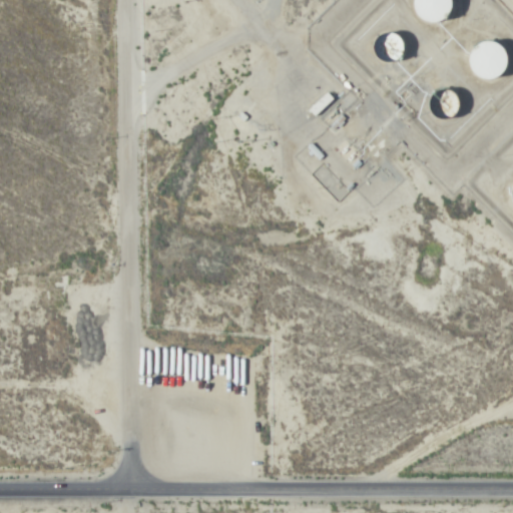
[(449,0),(419,0),(422,22),(452,19),(449,0)]
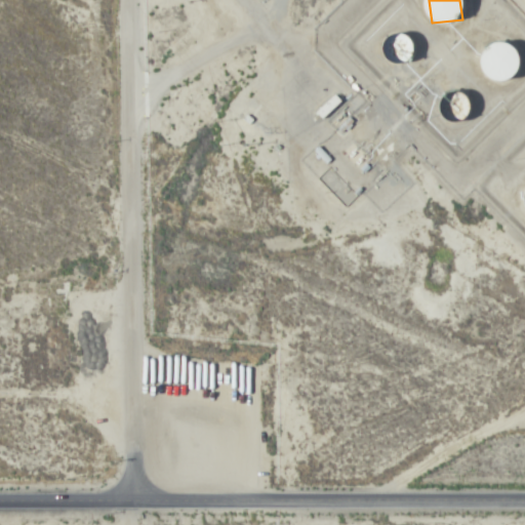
[(395,62),(412,59),(409,33),(392,36),(395,62)]
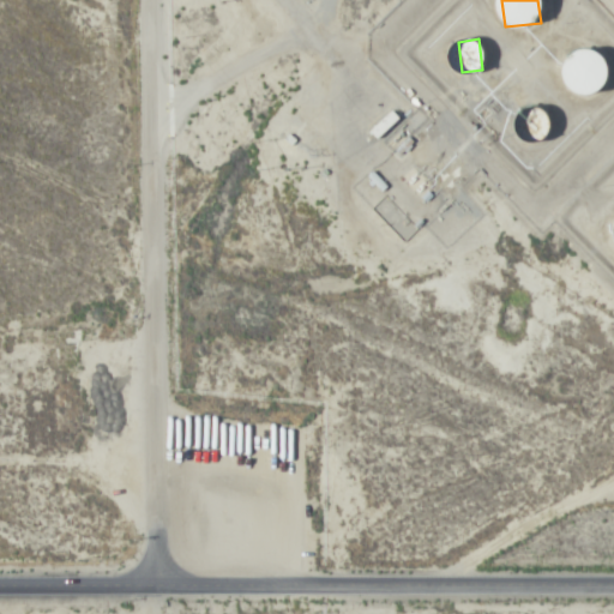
[(591,46),(559,72),(581,100),(613,72),(591,46)]
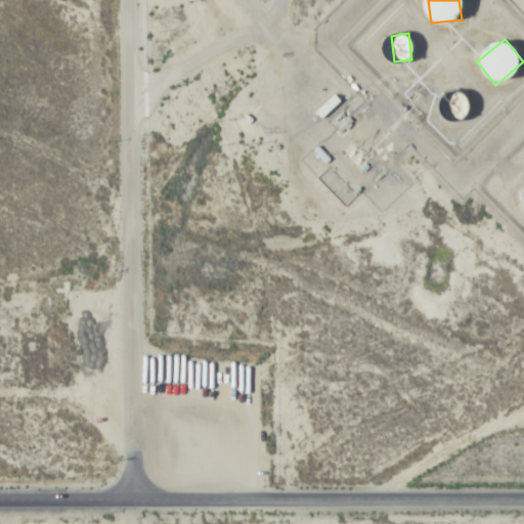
[(468,116),(470,94),(454,92),(451,114),(468,116)]
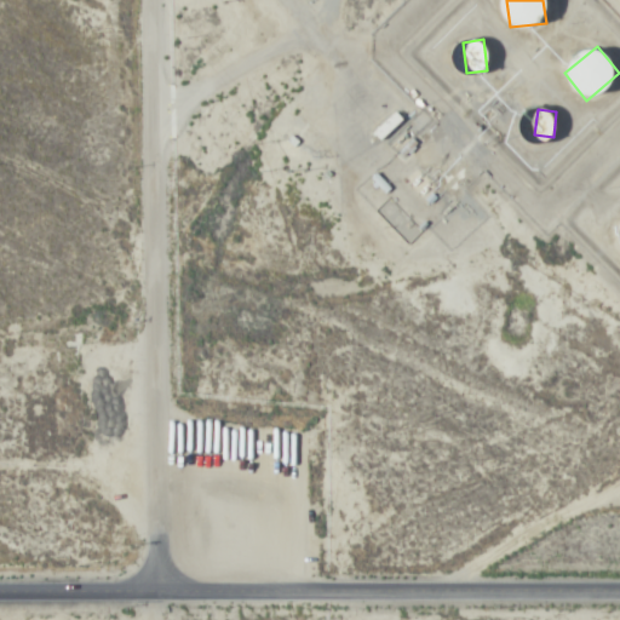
[(374,132),(380,139),(402,120),(396,112),(374,132)]
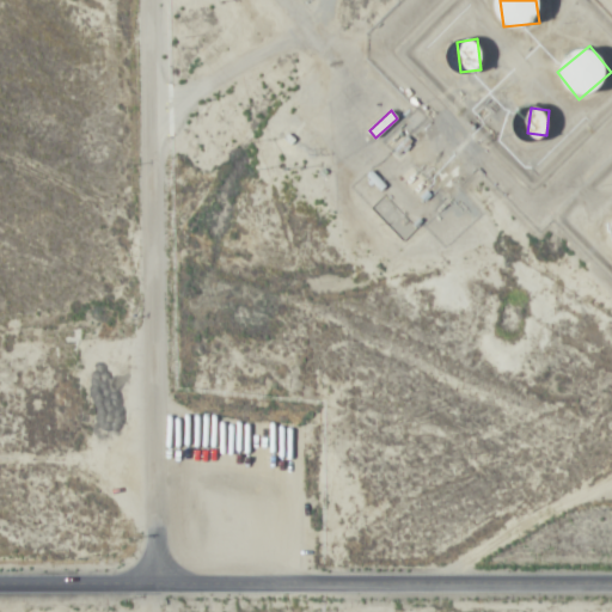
All buildings are outlined.
